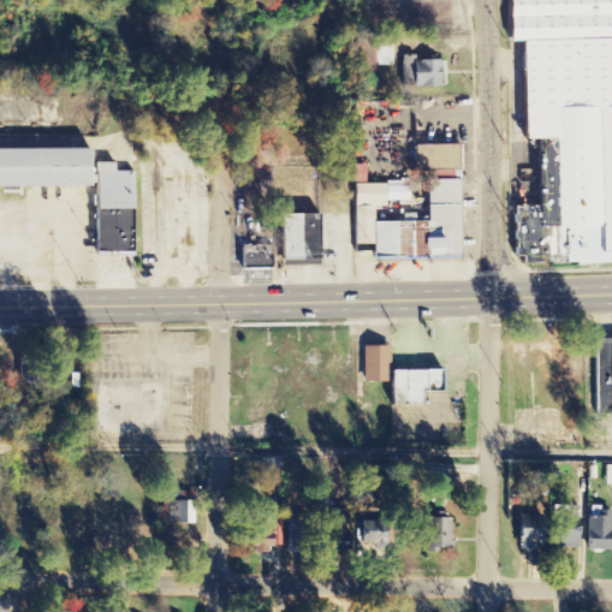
[(512,0),(514,36),(526,36),(528,134),(540,134),(541,201),(517,201),(518,257),(611,255),(611,0),(512,0)]
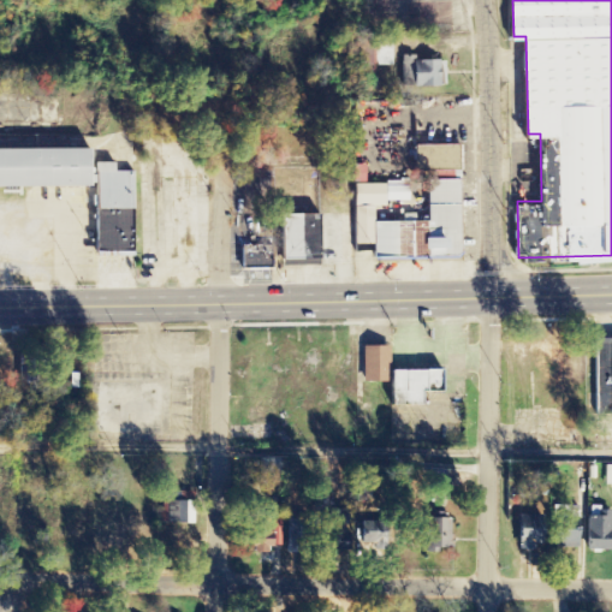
[(396,34),(379,34),(379,64),(396,64),(396,34)]
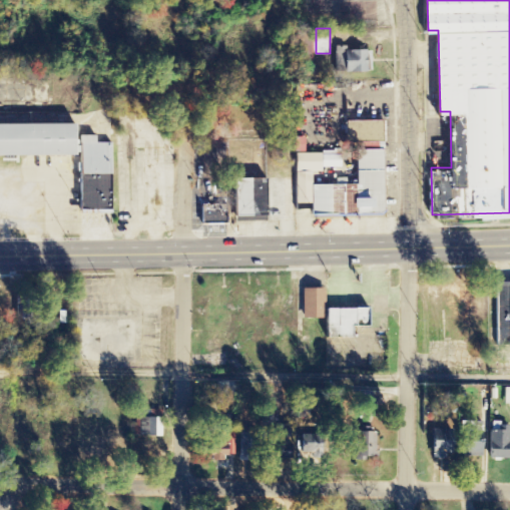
[(374,48),(344,49),(345,71),(374,71),(374,48)]
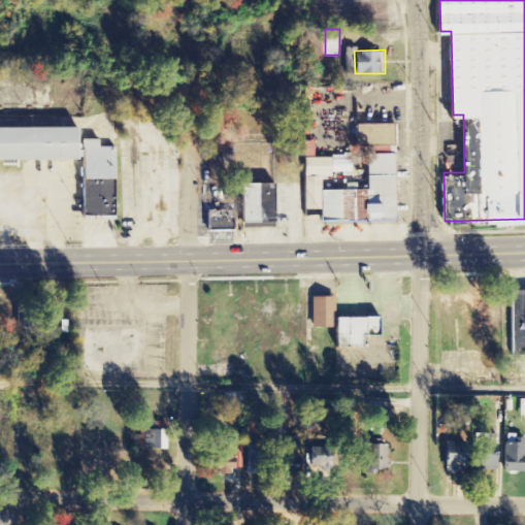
[(0,156),(86,156),(86,212),(117,212),(117,142),(101,142),(101,135),(81,135),(81,123),(0,123),(0,156)]
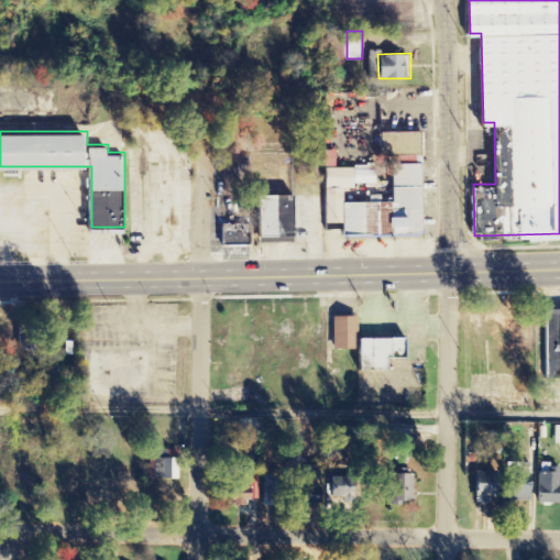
[(381,133),(381,155),(421,154),(420,132),(381,133)]
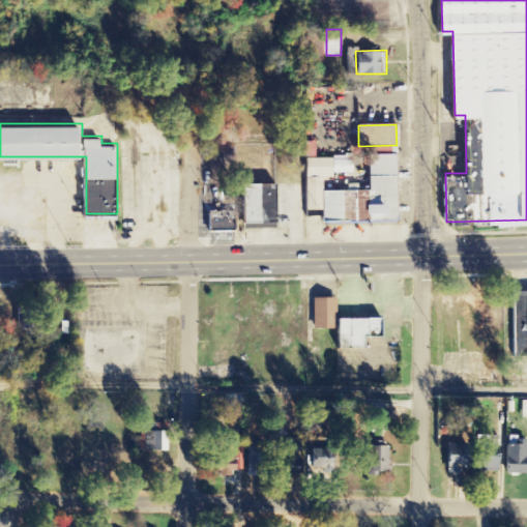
[(318,141),(308,141),(308,156),(317,156),(318,141)]
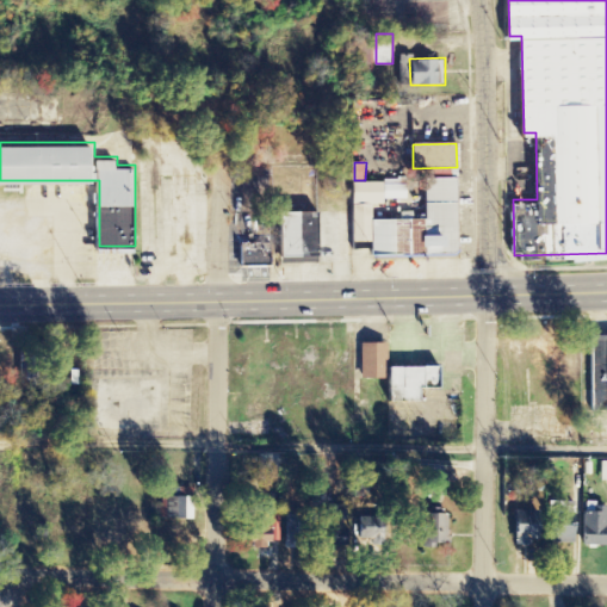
[(457,254),(457,178),(426,178),(426,218),(373,220),(373,204),(384,203),(384,198),(408,198),(408,179),(354,180),(354,241),(372,241),(373,254),(457,254)]
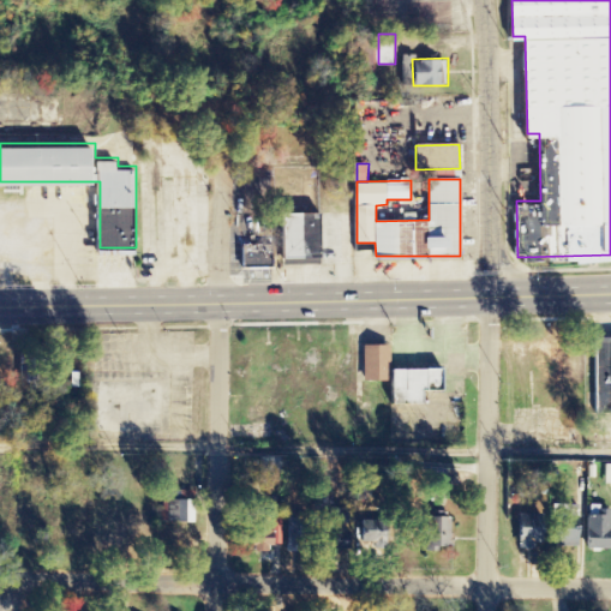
[(323,213),(281,214),(282,259),(299,258),(299,264),(324,263),(323,213)]
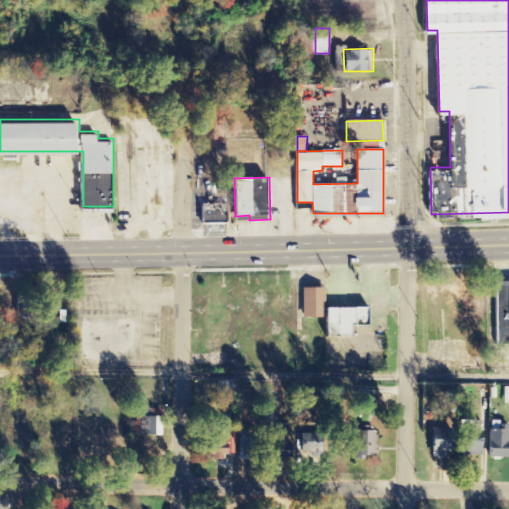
[(228,203),(203,202),(202,223),(227,223),(228,203)]
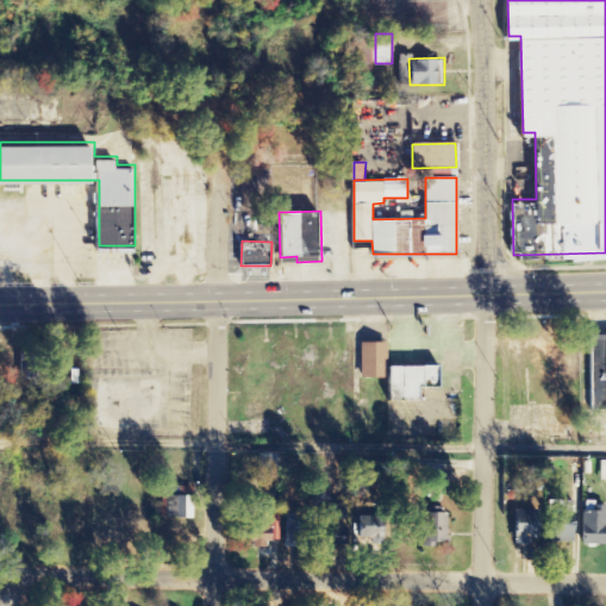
[(605,329),(593,329),(592,405),(605,405),(605,329)]
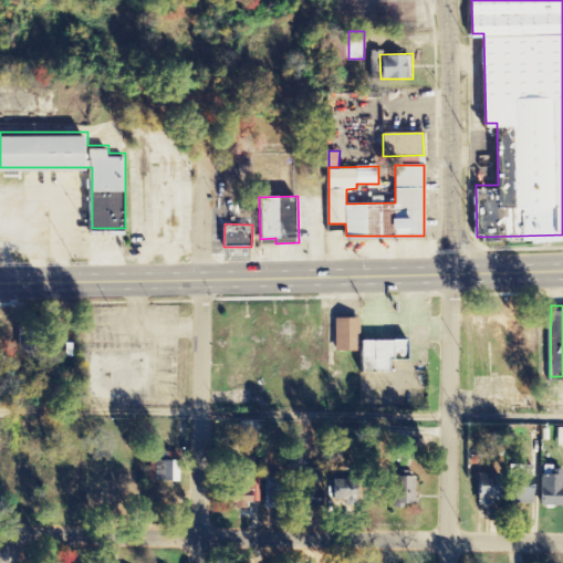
[(361,339),(361,316),(335,318),(336,350),(361,350),(361,372),(393,372),(393,360),(407,358),(407,339),(361,339)]
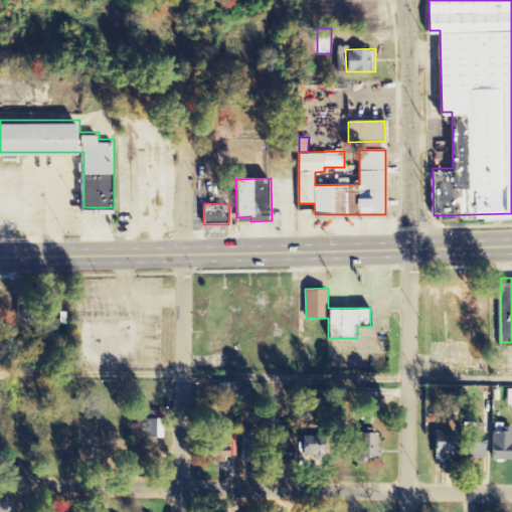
[(164,437),(165,417),(147,417),(146,437),(164,437)]
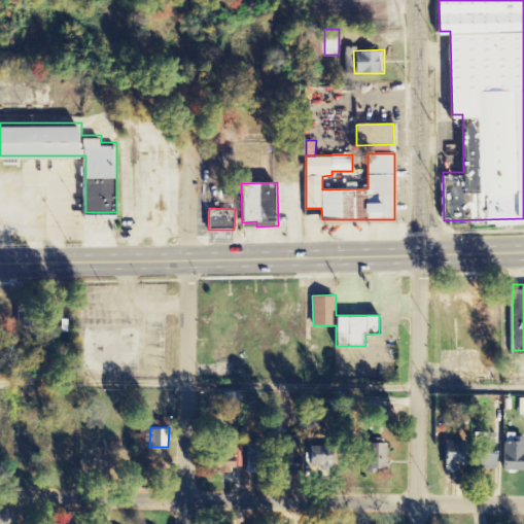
[(498,467),(498,431),(476,431),(476,467),(498,467)]
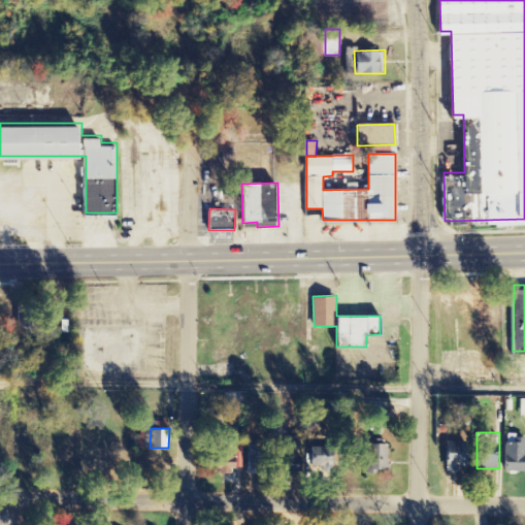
[(505,470),(524,469),(524,436),(518,436),(518,441),(505,441),(505,470)]
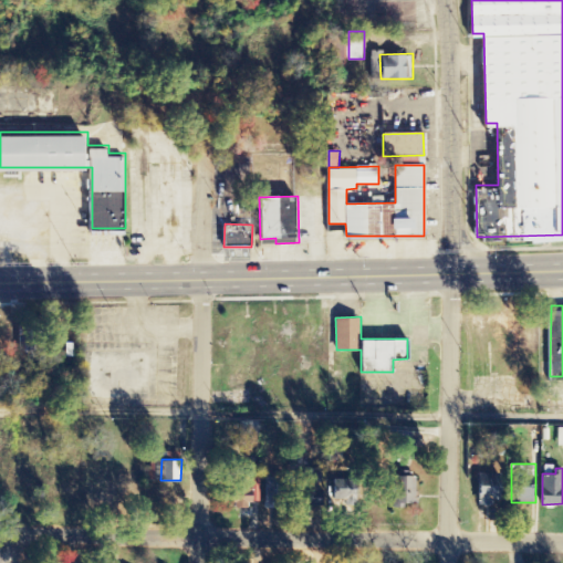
[(393,504),(417,506),(418,476),(394,475),(393,504)]
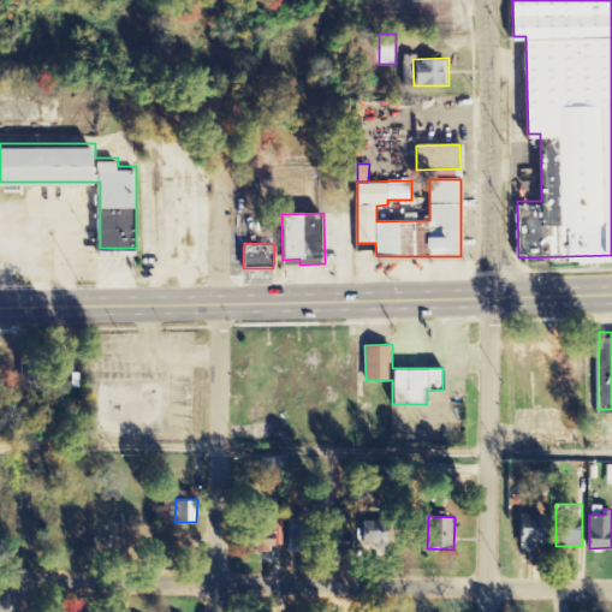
[(520,546),(544,545),(542,527),(520,528),(520,546)]
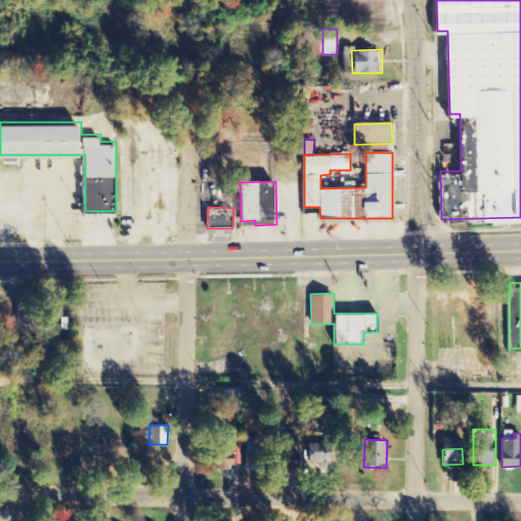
[(231,470),(231,452),(214,451),(214,469),(231,470)]
